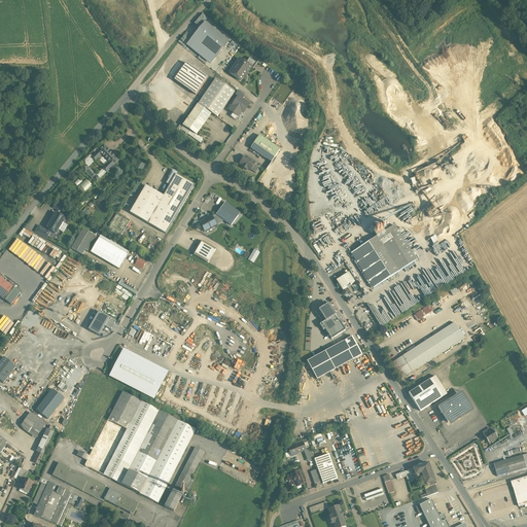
[(212,33),(199,49),(209,58),(222,41),(212,33)]
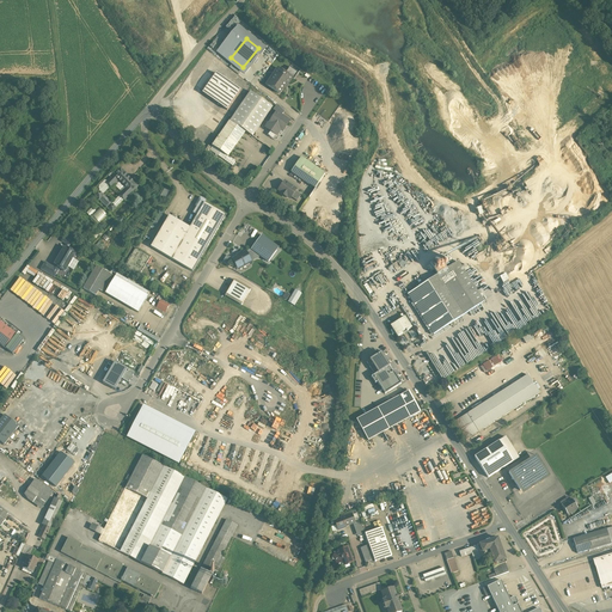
[(298,73),(289,67),(285,74),(293,79),(292,79),(294,80),(298,73)]
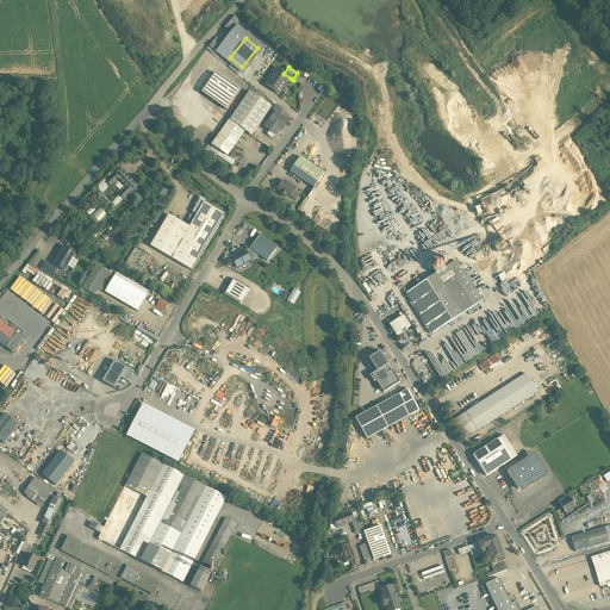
[(284,74),(277,68),(274,73),(274,75),(267,86),(279,94),(286,83),(287,85),(291,79),(292,79),(284,74)]
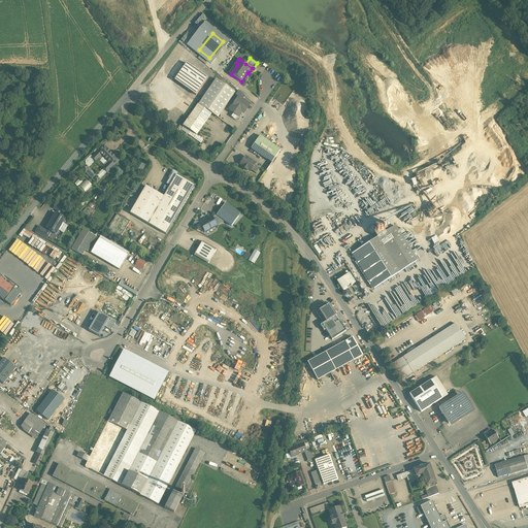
[(207,78),(187,64),(174,80),(196,95),(207,78)]
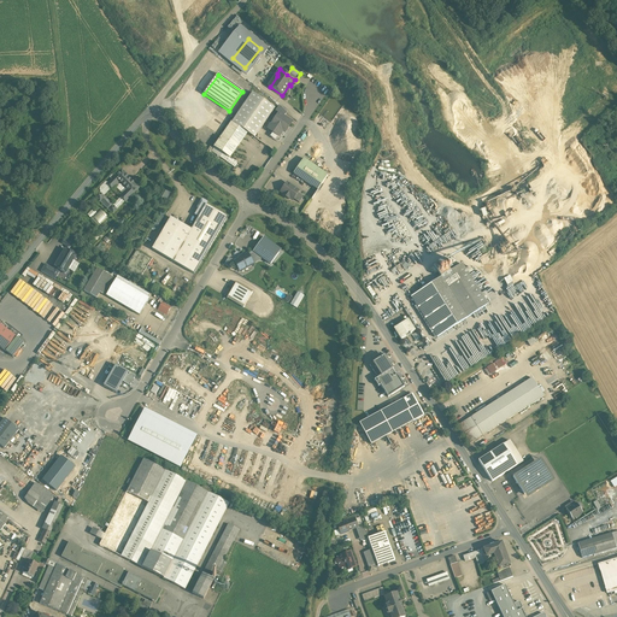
[(275,109),(252,93),(231,122),(247,133),(254,137),(275,109)]
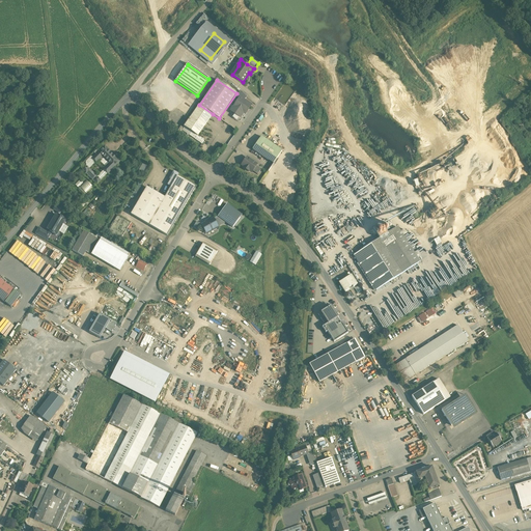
[(246,98),(240,92),(236,96),(240,98),(244,101),(246,98)]
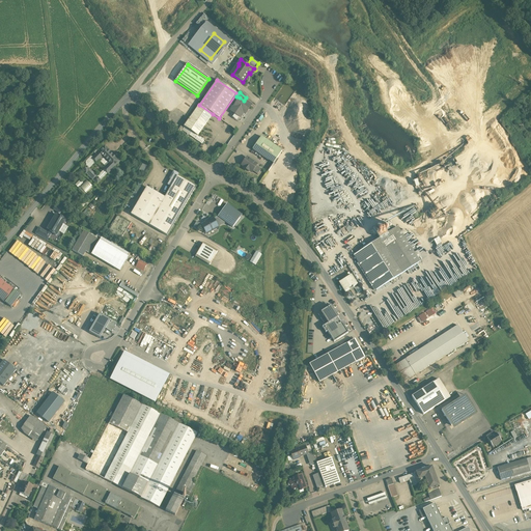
[(246,103),(245,102),(244,101),(240,98),(233,107),(234,107),(231,111),(235,114),(240,116),(243,112),(245,114),(251,106),(247,103),(246,103)]
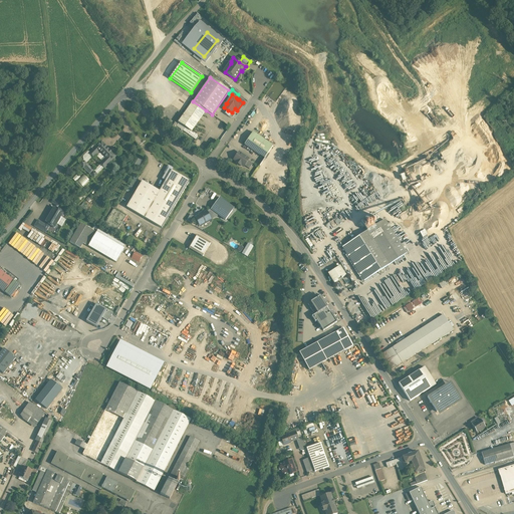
[(206,110),(193,101),(183,115),(196,124),(206,110)]
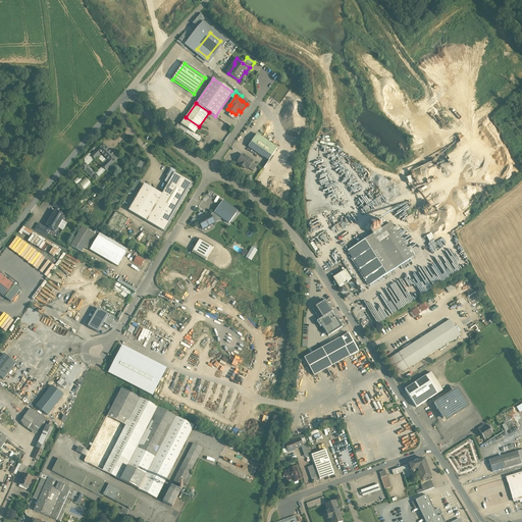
[(199,126),(186,117),(180,125),(194,135),(199,126)]
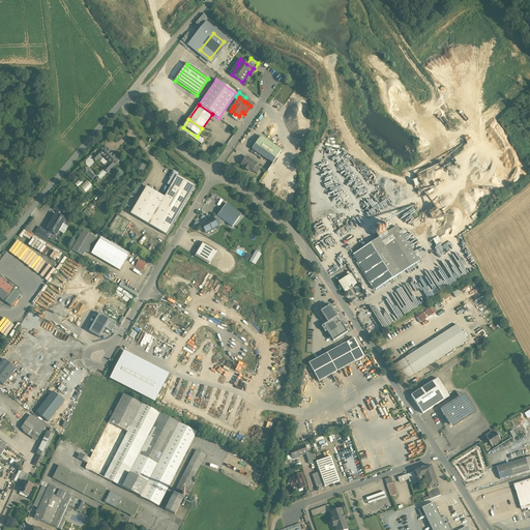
[(282,151),(261,137),(252,149),(272,164),(282,151)]
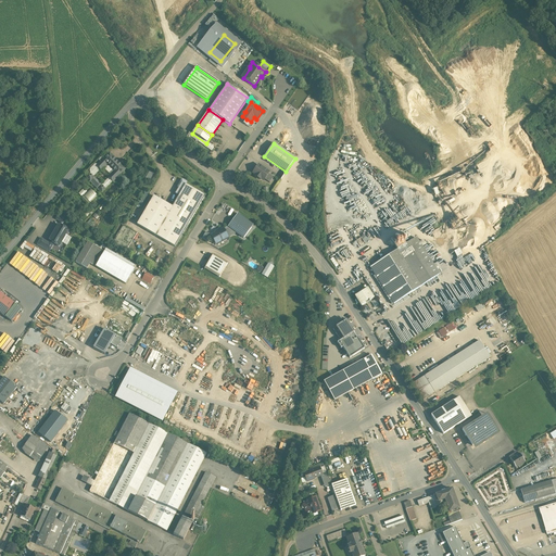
[(98,166),(100,169),(101,169),(103,167),(106,164),(106,163),(109,161),(105,158),(98,166)]
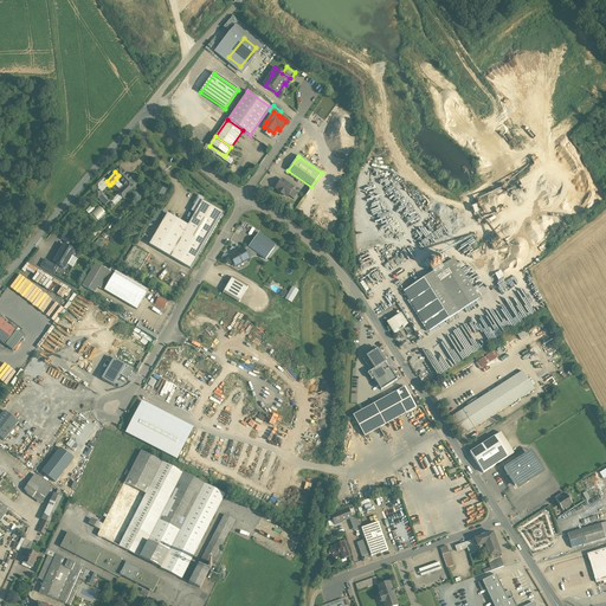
[(118,175),(116,178),(116,179),(113,182),(122,191),(118,194),(123,198),(136,185),(123,172),(118,175)]
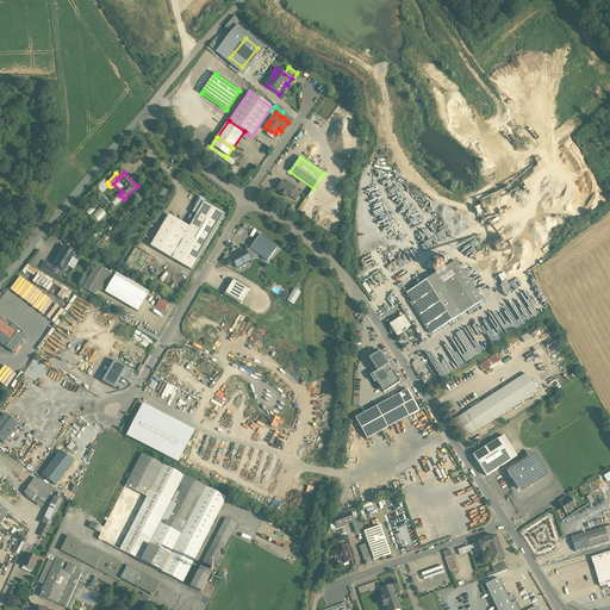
[(106,181),(104,181),(99,186),(99,188),(100,190),(98,192),(101,195),(110,186),(107,182),(106,181)]
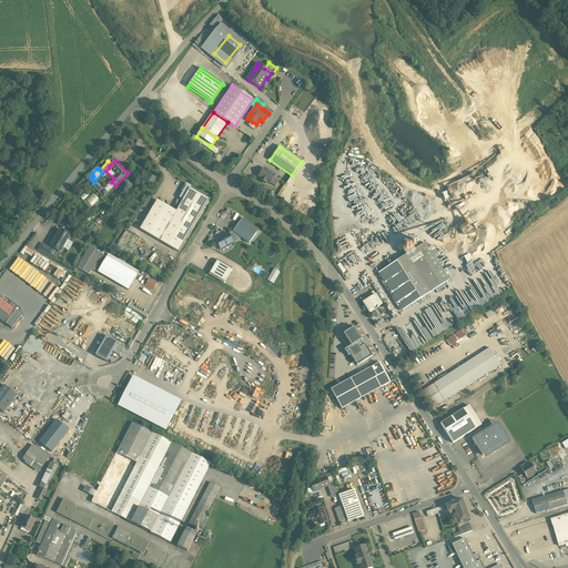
[(275,176),(264,169),(259,176),(261,179),(260,180),(266,184),(267,183),(270,184),(270,183),(274,178),(275,176)]
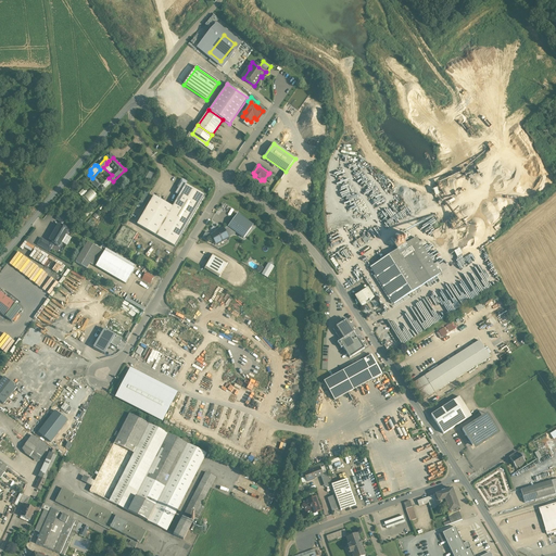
[(274,177),(268,174),(264,179),(269,182),(274,177)]
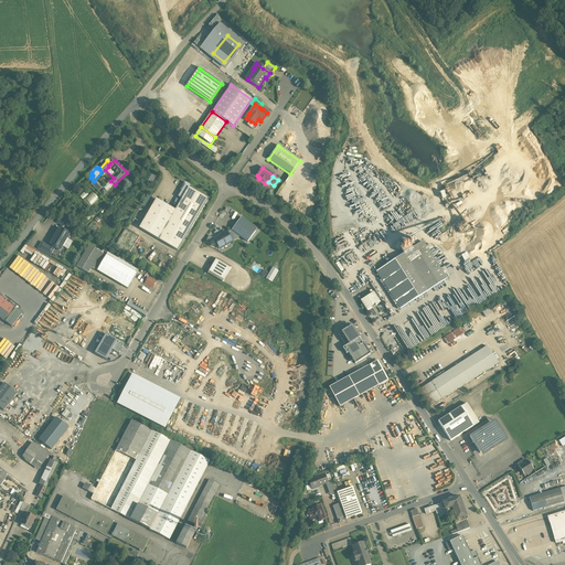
[(103,188),(96,181),(94,181),(91,178),(88,180),(92,183),(92,185),(98,192),(99,192),(104,195),(106,193),(103,190),(103,188)]
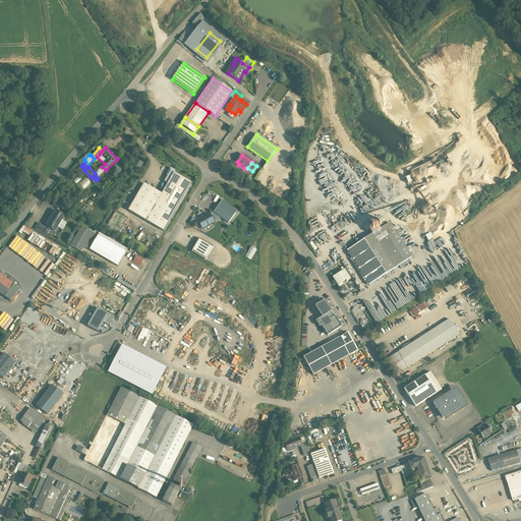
[(162,194),(143,184),(128,211),(164,232),(191,184),(174,173),(162,194)]
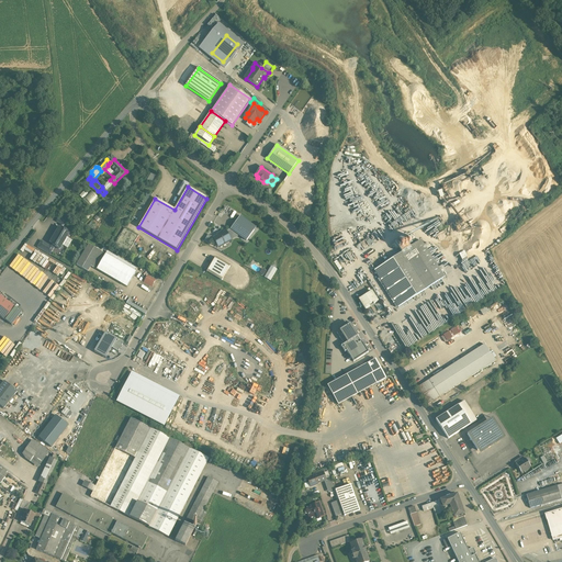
[(91,212),(78,225),(81,228),(94,214),(91,212)]
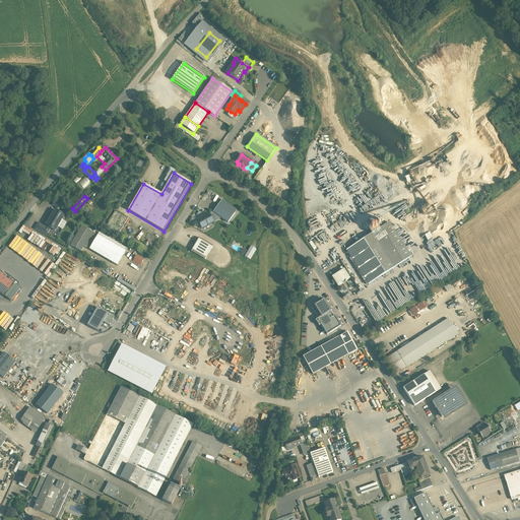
[(237,211),(222,200),(220,202),(235,213),(237,211)]
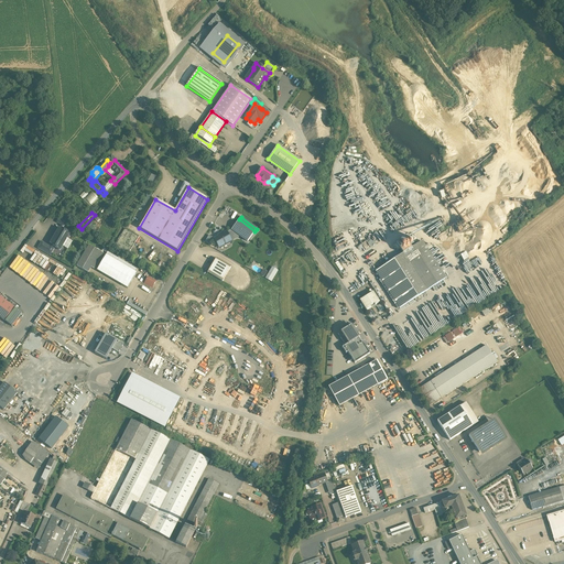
[(65,224),(58,219),(56,223),(61,225),(60,228),(62,230),(65,224)]
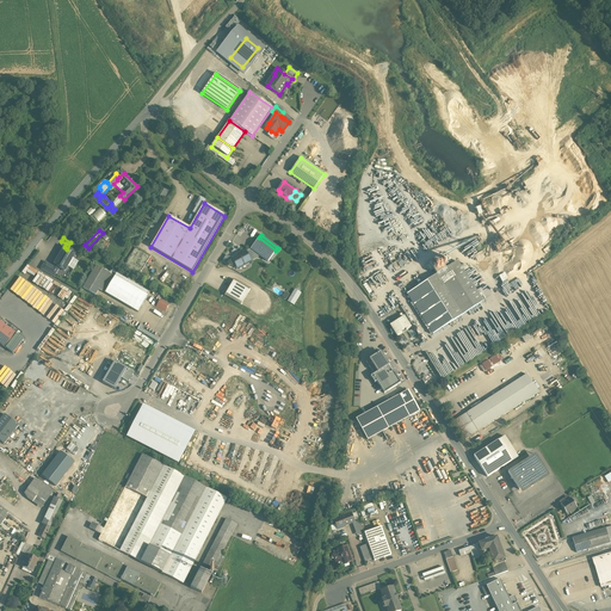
[(276,251),(259,238),(251,250),(259,255),(267,263),(276,251)]
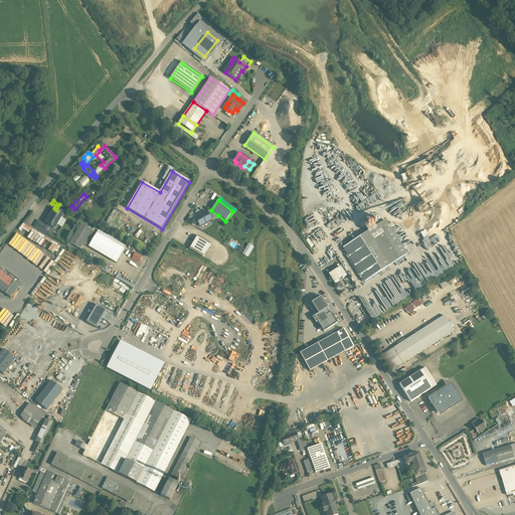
[(56,210),(54,208),(45,223),(50,226),(55,228),(57,224),(61,227),(65,221),(61,218),(63,214),(56,210)]
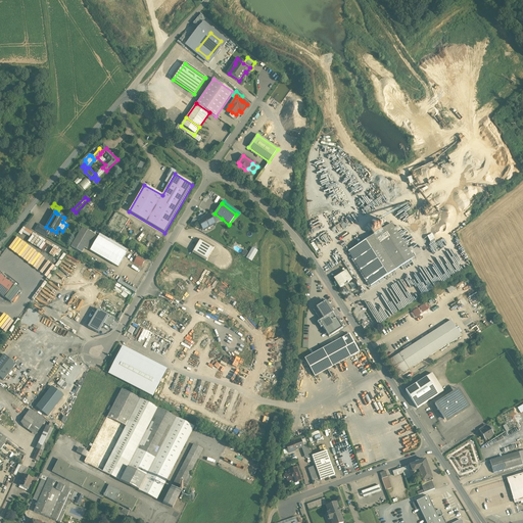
[(222,219),(215,214),(210,217),(214,224),(222,219)]
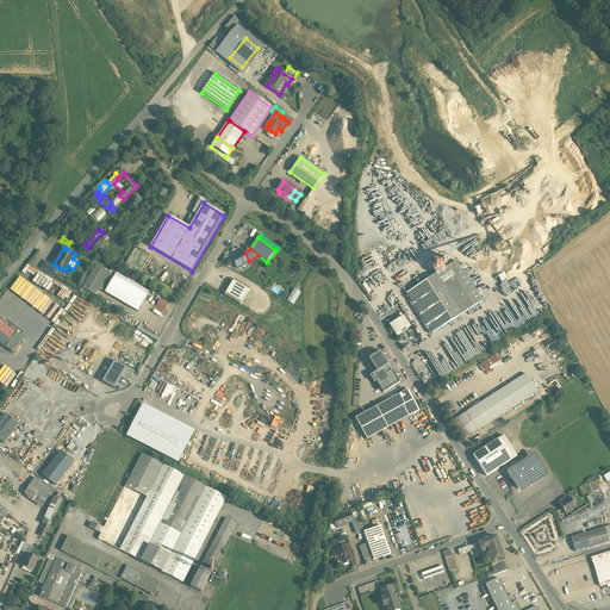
[(244,251),(241,254),(240,254),(236,255),(236,256),(232,259),(232,260),(236,267),(237,268),(250,261),(249,261),(246,253),(244,251)]
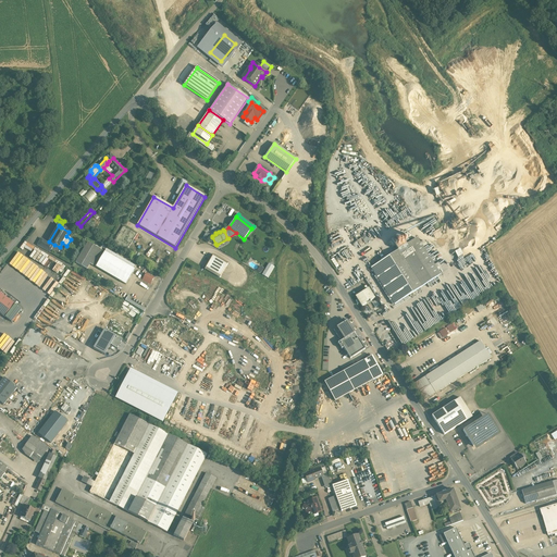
[(391,240),(397,251),(406,246),(399,235),(391,240)]
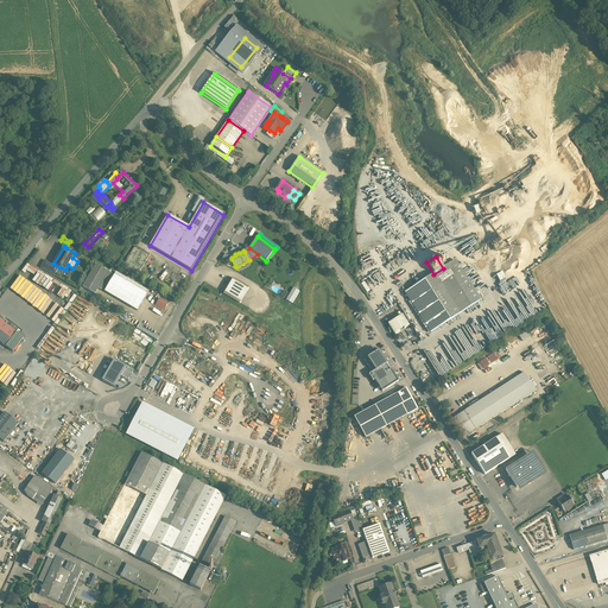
[(434,274),(405,293),(430,333),(481,301),(455,260),(443,268),(434,274)]
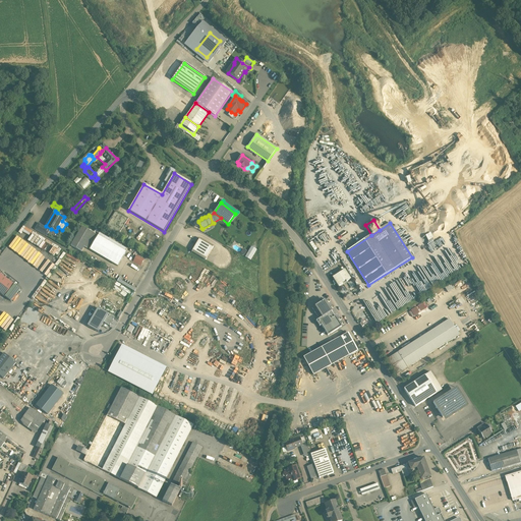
[(45,227),(38,224),(35,230),(46,236),(51,229),(46,226),(45,227)]
